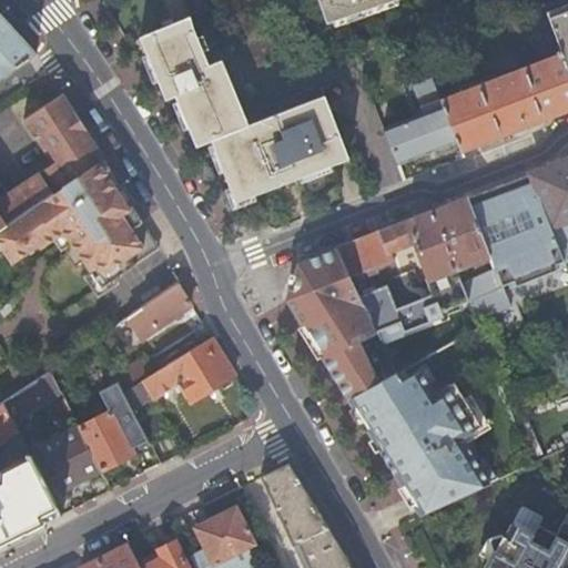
[(317,0),(326,22),(392,0),(317,0)]
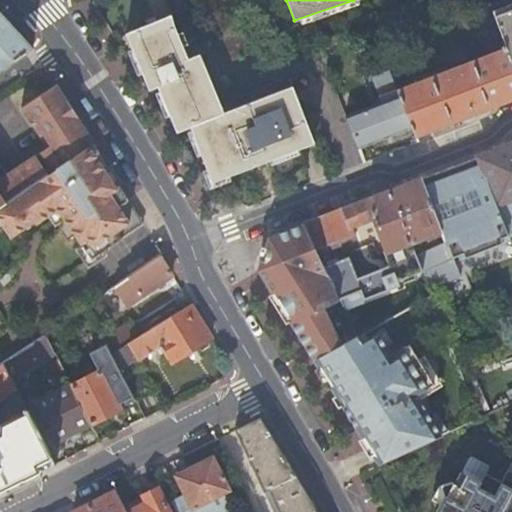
[(398,92),(400,96),(412,129),(415,135),(511,97),(511,0),(509,0),(491,7),(466,17),(473,38),(499,29),(507,51),(398,92)]
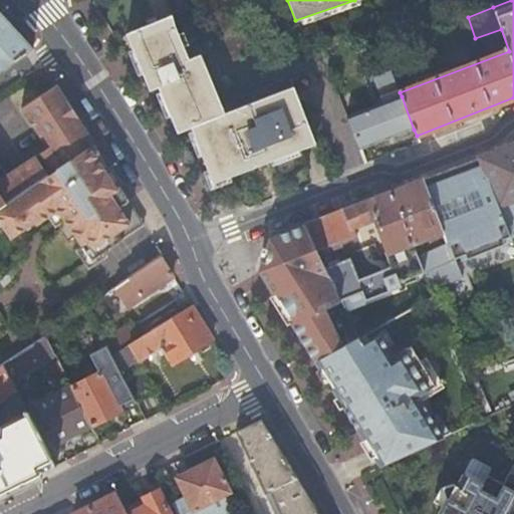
[(0,72),(34,50),(14,28),(0,12),(0,72)]
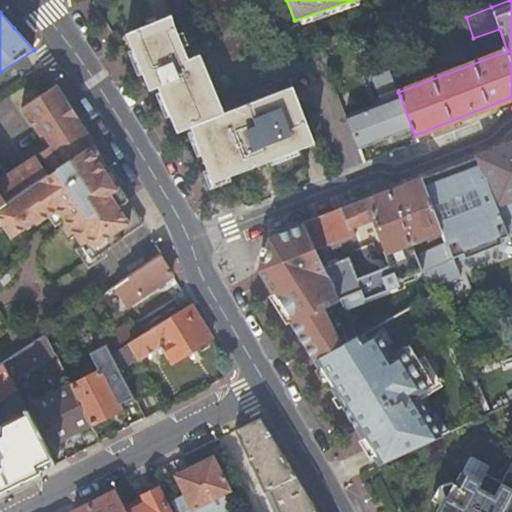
[(211,182),(313,142),(291,86),(222,113),(199,54),(187,59),(174,25),(171,16),(127,33),(149,88),(157,85),(176,132),(189,127),(211,182)]
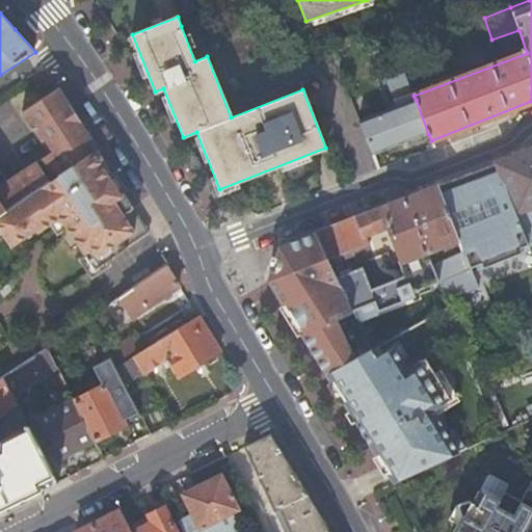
[(69,105),(59,90),(22,116),(49,157),(5,186),(0,179),(0,214),(18,203),(95,150),(96,150),(71,109),(69,105)]
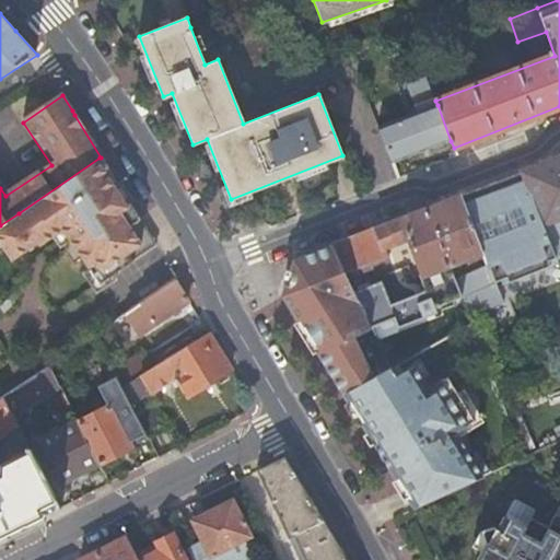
[(378,127),(392,163),(451,141),(438,105),(378,127)]
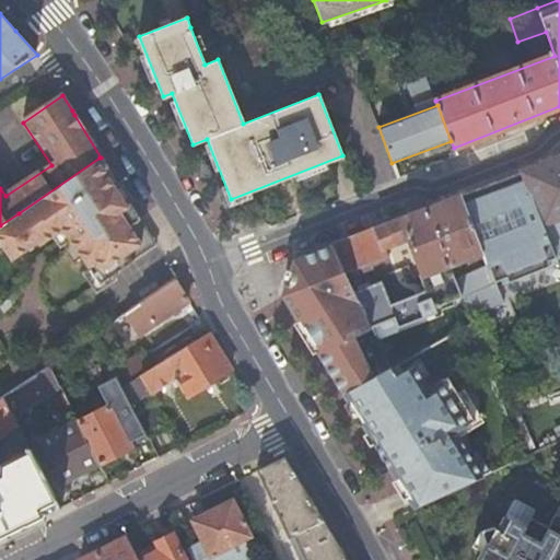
[(117,185),(100,158),(19,213),(0,225),(0,237),(14,258),(37,242),(38,245),(61,229),(98,283),(154,245),(141,222),(129,205),(126,207),(113,187),(117,185)]
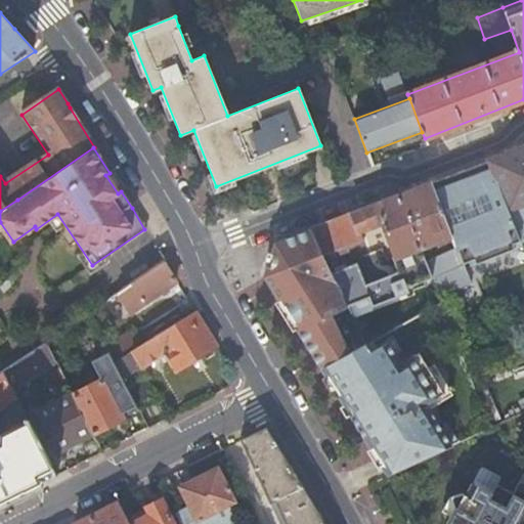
[(523,147),(493,161),(431,184),(451,237),(455,249),(426,262),(425,263),(431,278),(438,297),(471,284),(466,270),(522,248),(520,243),(523,241),(523,147)]
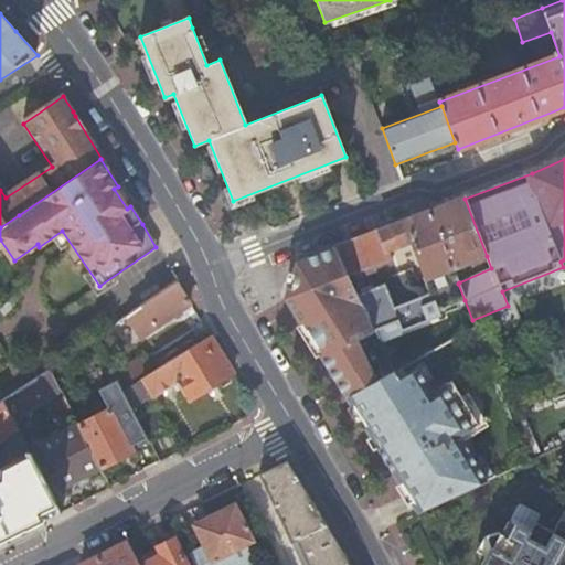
[(401,224),(336,249),(348,276),(388,259),(384,246),(409,236),(426,277),(423,278),(430,295),(395,311),(385,289),(359,300),(365,313),(373,330),(375,336),(398,324),(403,334),(439,318),(437,310),(465,300),(458,284),(459,283),(455,269),(487,256),(465,199),(401,224)]
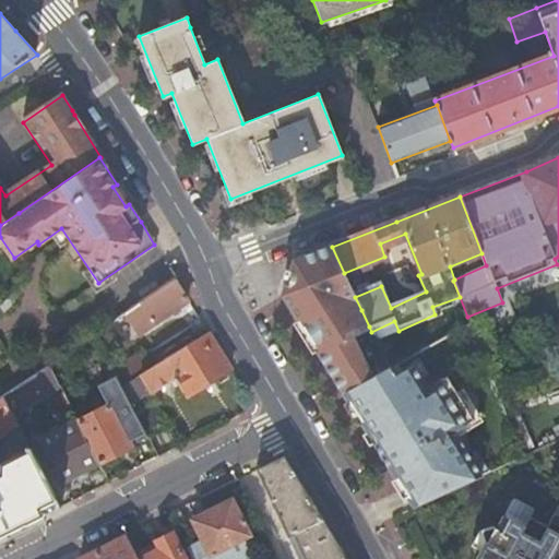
[(316,352),(342,395),(372,378),(353,336),(369,326),(361,310),(355,297),(344,273),(332,247),(304,258),(294,261),(289,274),(293,283),(285,286),(293,306),(287,308),(297,323),(301,321),(316,352)]
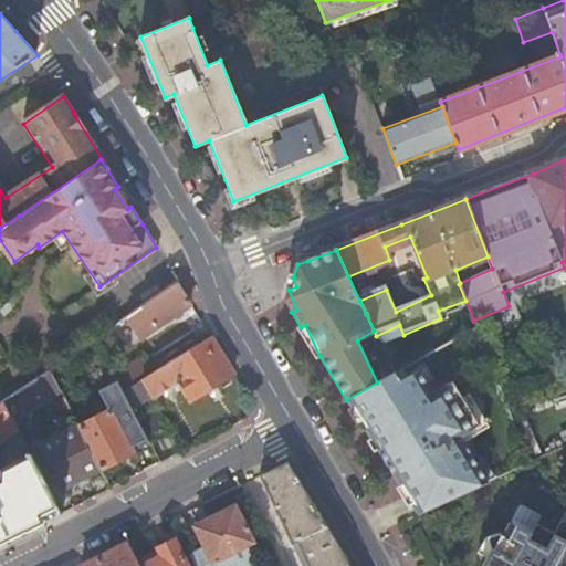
[(190,305),(177,283),(128,317),(139,334),(140,335),(143,336),(144,335),(190,305)]
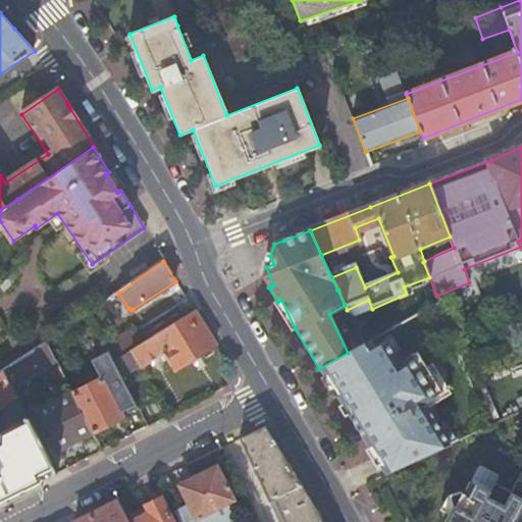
[(281,300),(277,302),(295,328),(281,300)]
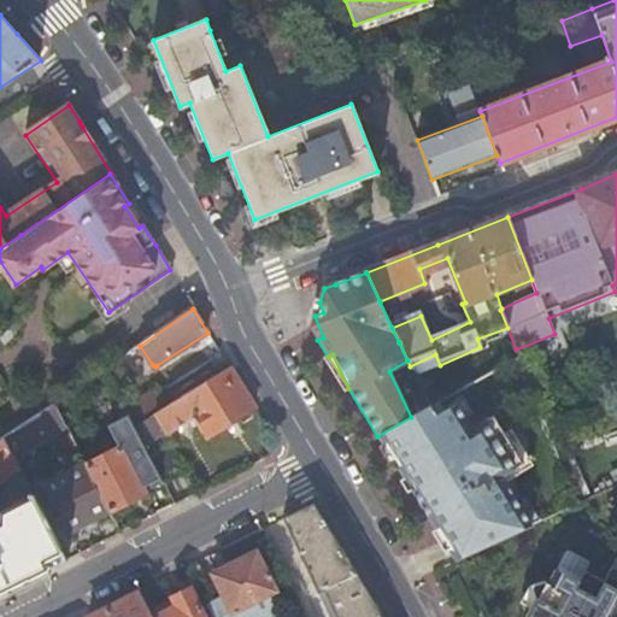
[(254,409),(229,366),(164,406),(133,425),(145,448),(148,456),(176,439),(172,433),(195,419),(207,438),(254,409)]
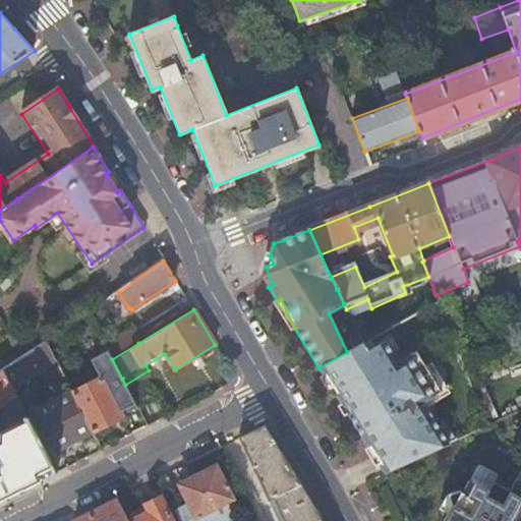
[(130,329),(103,346),(110,360),(112,359),(138,343),(130,329)]
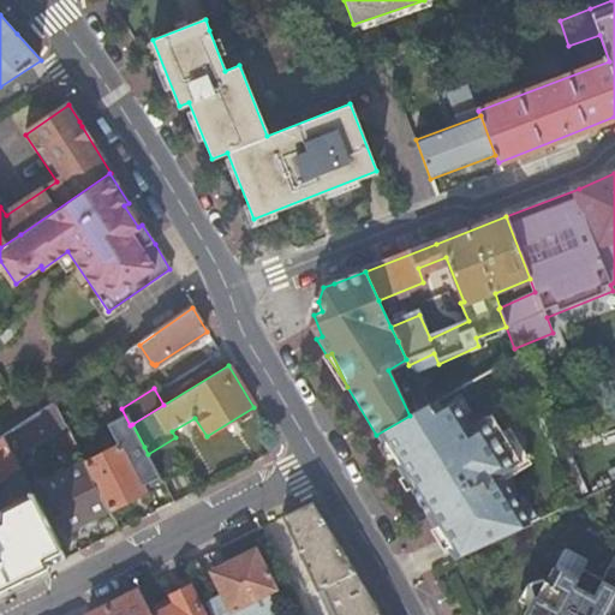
[(65,425),(53,402),(9,434),(4,437),(15,461),(28,452),(35,447),(65,425)]
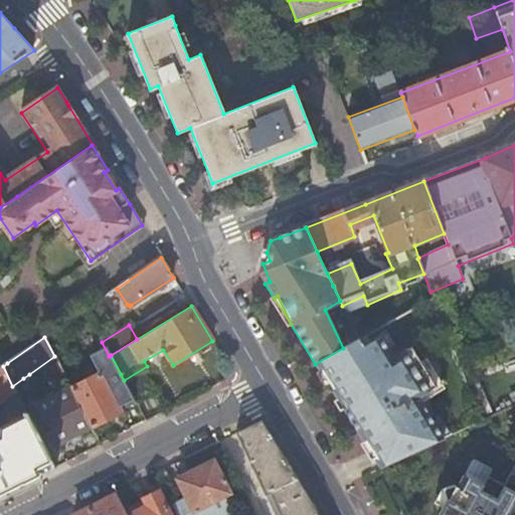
[(380,468),(443,440),(417,400),(437,388),(411,348),(392,361),(379,339),(363,348),(358,340),(343,348),(315,364),(322,375),(327,376),(332,383),(329,386),(336,397),(338,400),(343,400),(347,408),(344,410),(361,438),(373,457),(380,468)]
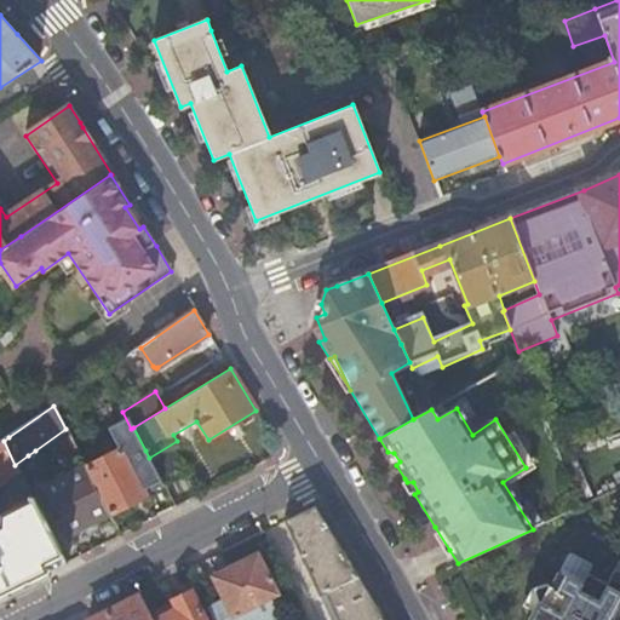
[(15,465),(4,441),(0,442),(0,489),(10,509),(0,512),(0,596),(3,595),(65,562),(15,465)]
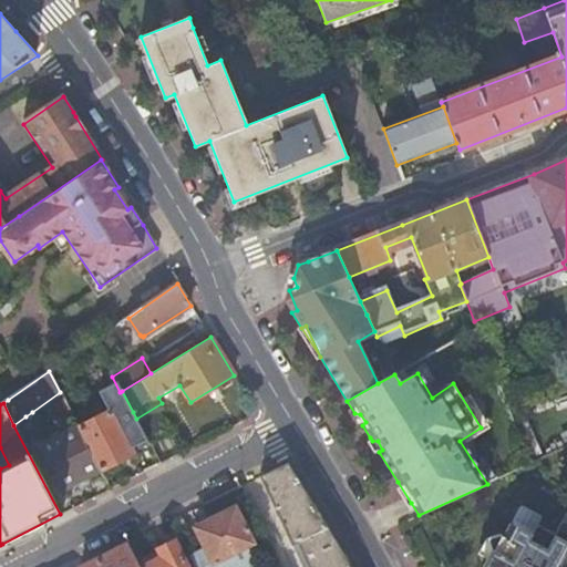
[(175,431),(162,403),(136,419),(148,444),(175,431)]
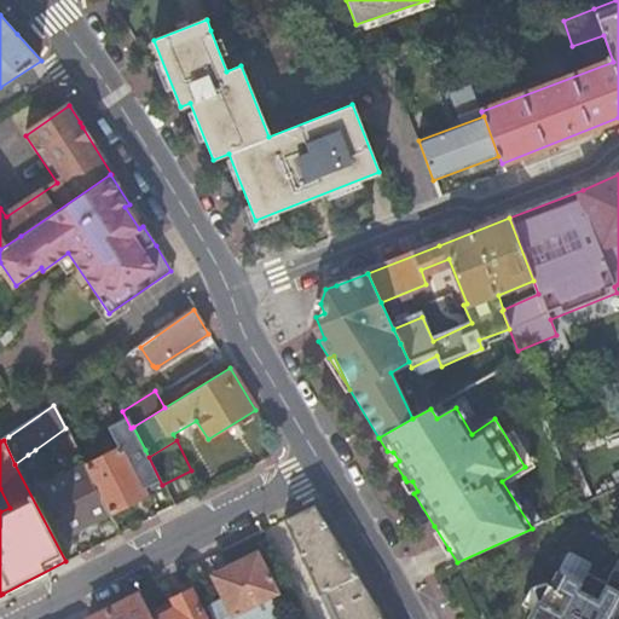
[(121,449),(111,453),(86,468),(109,513),(162,485),(149,457),(145,450),(128,460),(121,449)]
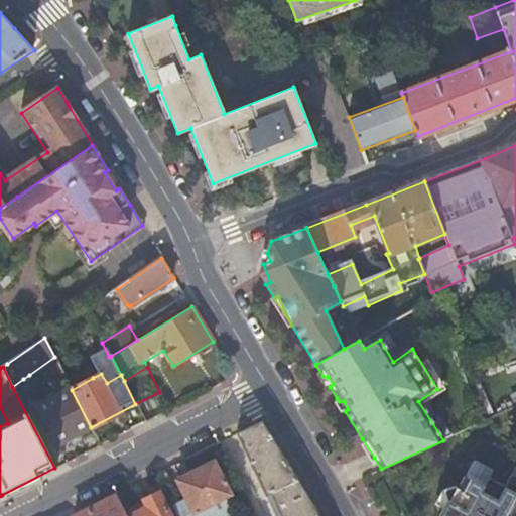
[(328,377),(323,376),(330,387),(333,384),(328,377)]
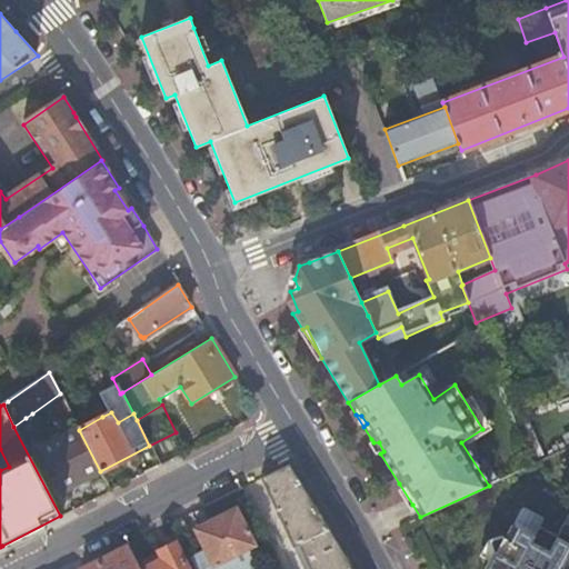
[(55,422),(59,430),(63,427),(63,426),(61,421),(60,420),(55,422)]
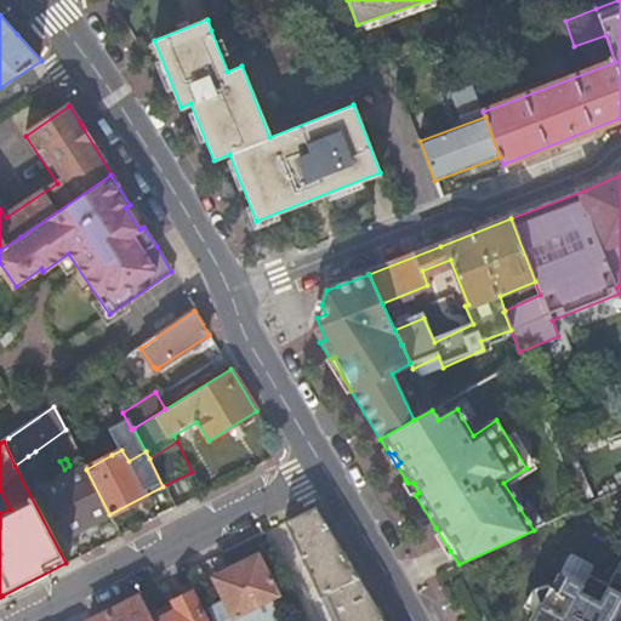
[(53,476),(57,482),(79,469),(75,463),(69,466),(64,469),(53,476)]
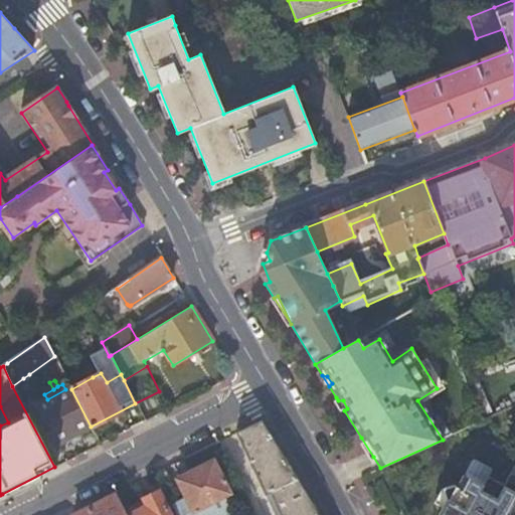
[(56,445),(91,426),(71,389),(70,387),(65,389),(47,399),(36,405),(56,445)]
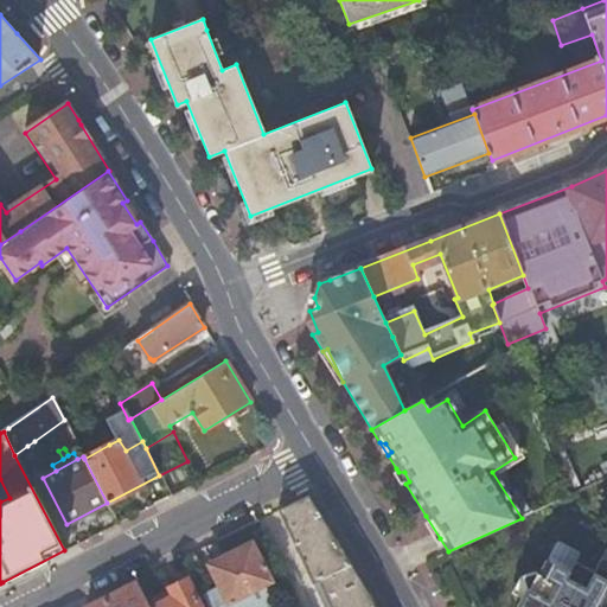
[(404,472),(398,472),(406,484),(409,481),(404,472)]
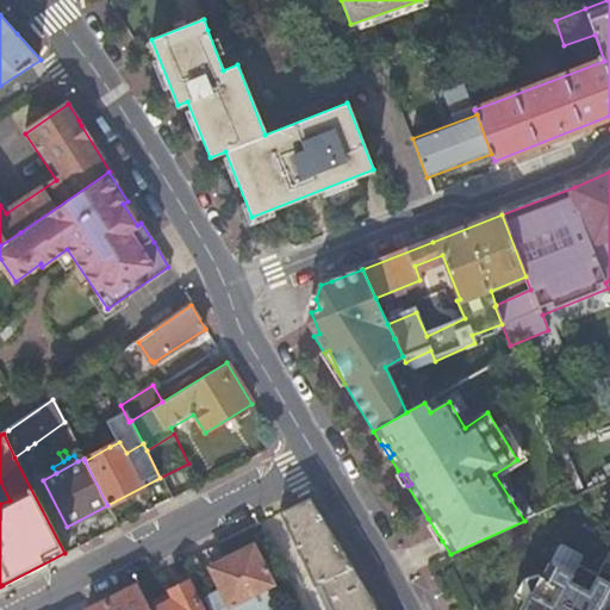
[(362,583),(310,497),(280,512),(315,585),(325,609),(378,609),(372,597),(362,583)]
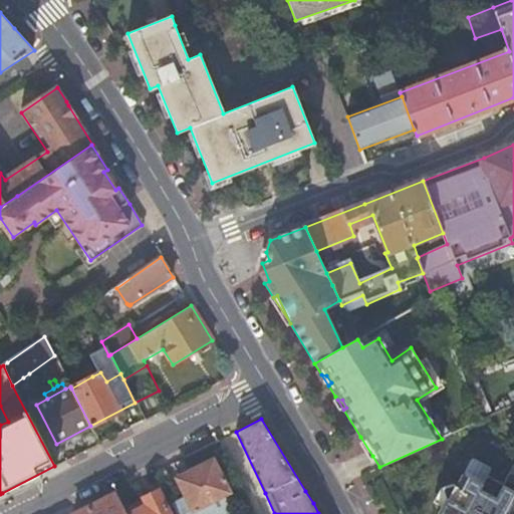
[(222,495),(228,492),(213,460),(178,478),(186,496),(192,509),(222,495)]
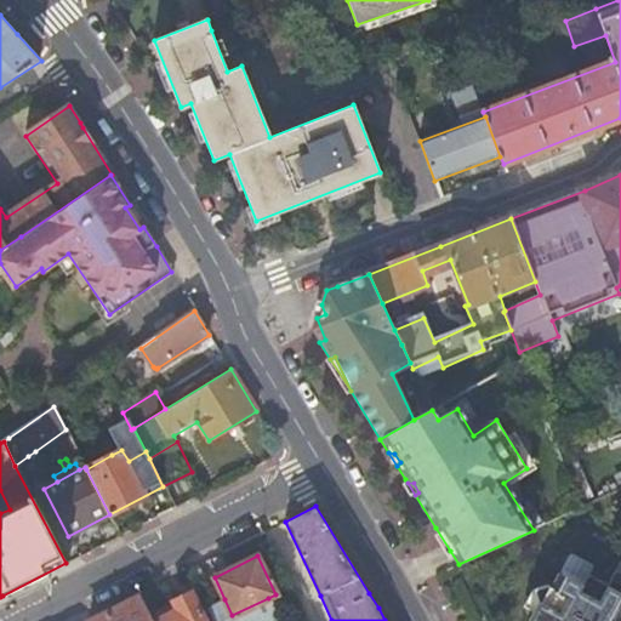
[(620,620),(620,570),(617,569),(609,584),(591,575),(585,584),(564,573),(554,587),(550,585),(537,588),(541,600),(529,620),(620,620)]
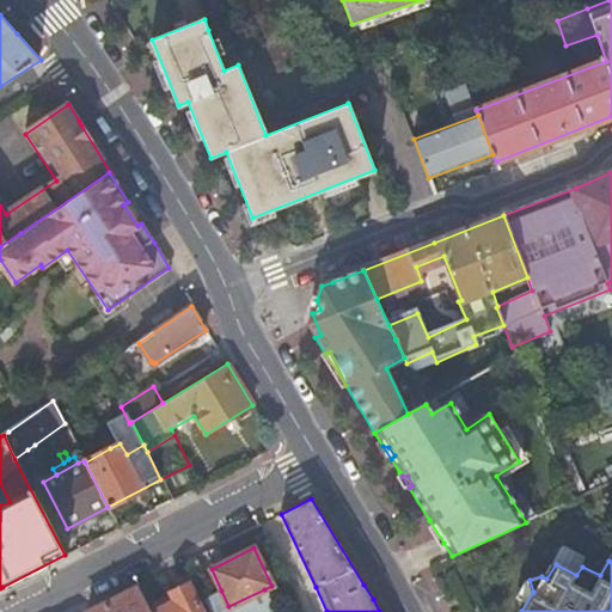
[(153,607),(155,611),(154,611),(203,611),(190,582),(170,592),(171,597),(153,607)]
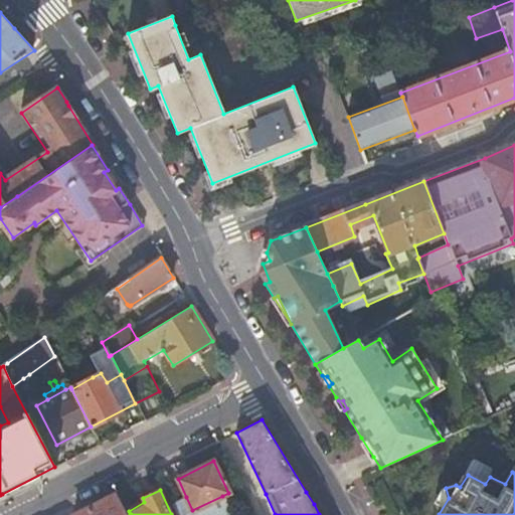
[(72,514),(126,514),(115,493),(88,507),(72,514)]
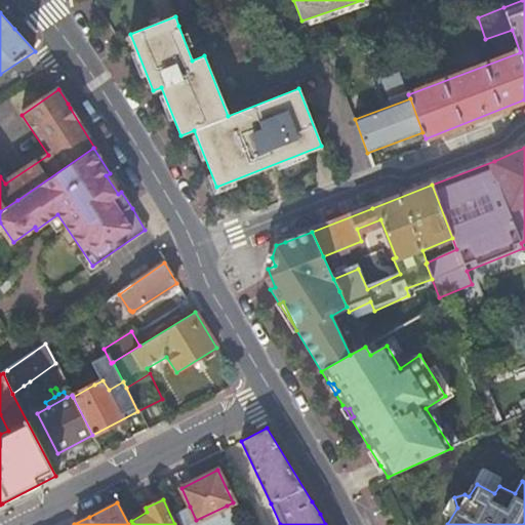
[(175,515),(179,524),(230,524),(234,523),(227,506),(196,520),(190,507),(175,515)]
